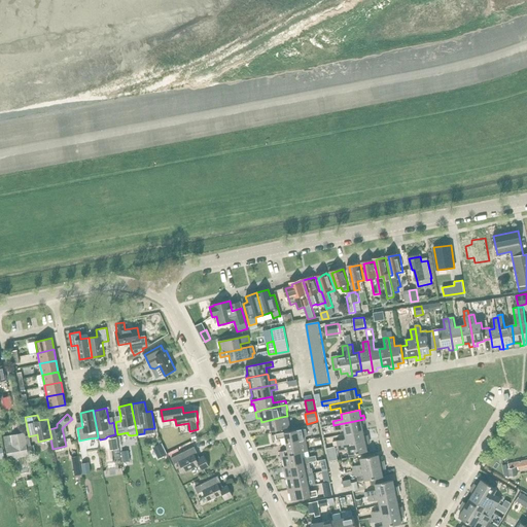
[(290,428),(288,417),(287,416),(281,417),(261,422),(261,426),(270,424),(271,432),(290,428)]
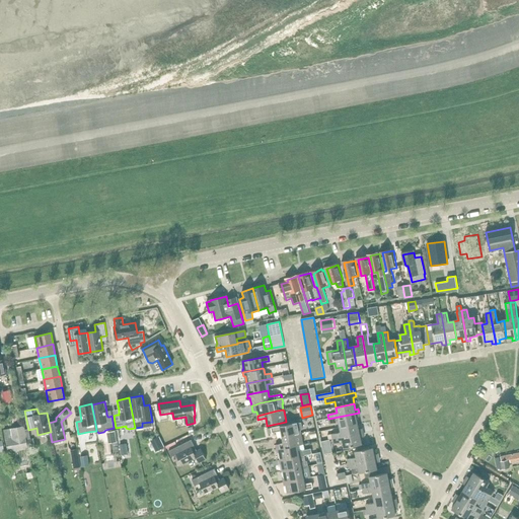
[(360,418),(359,413),(328,419),(329,424),(339,422),(340,428),(358,424),(357,418),(360,418)]
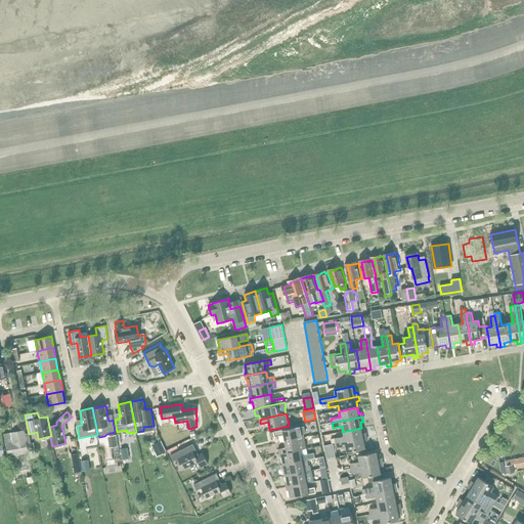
[(304,427),(302,427),(269,433),(270,438),(284,435),(285,441),(304,438),(304,434),(306,434),(304,427)]
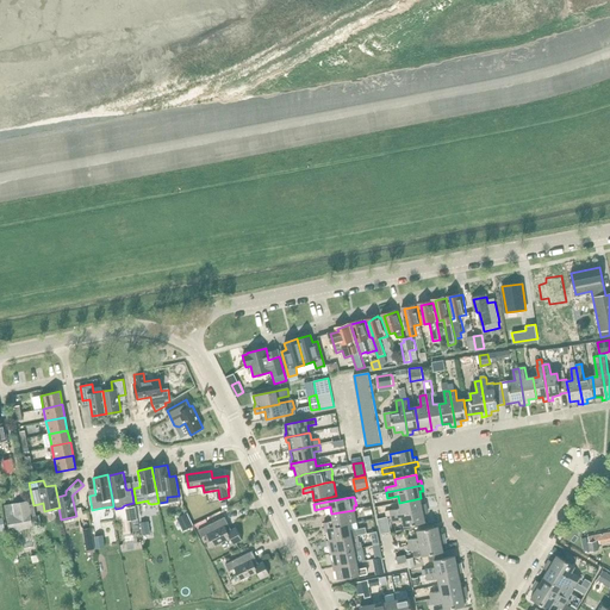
[(391,516),(427,509),(425,504),(422,505),(421,498),(399,503),(400,509),(385,511),(386,517),(391,516)]
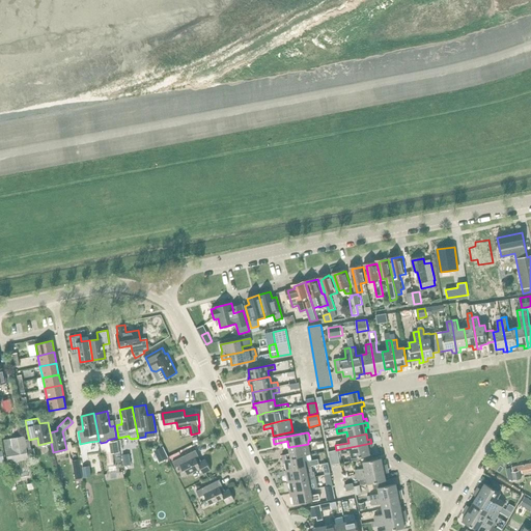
[(8,463),(29,459),(27,451),(25,437),(4,440),(6,450),(8,463)]
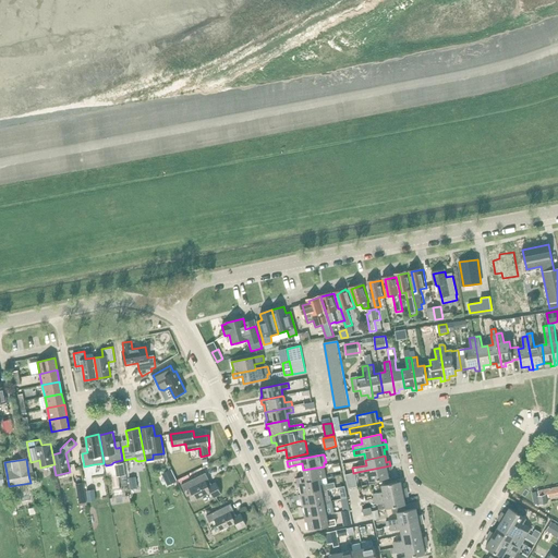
[(114,466),(117,475),(125,473),(123,464),(114,466)]
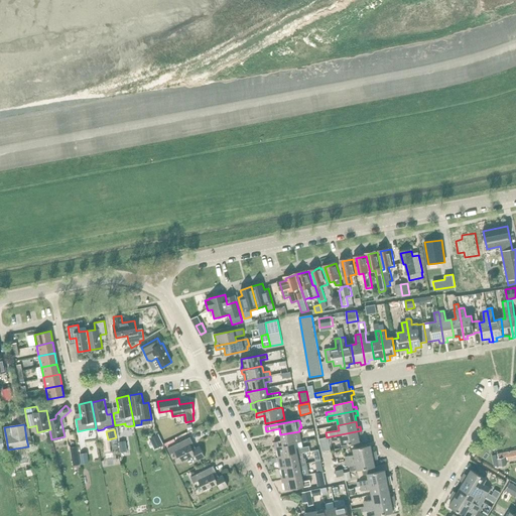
[(361,430),(331,436),(332,441),(341,439),(342,445),(360,441),(359,434),(362,434),(361,430)]
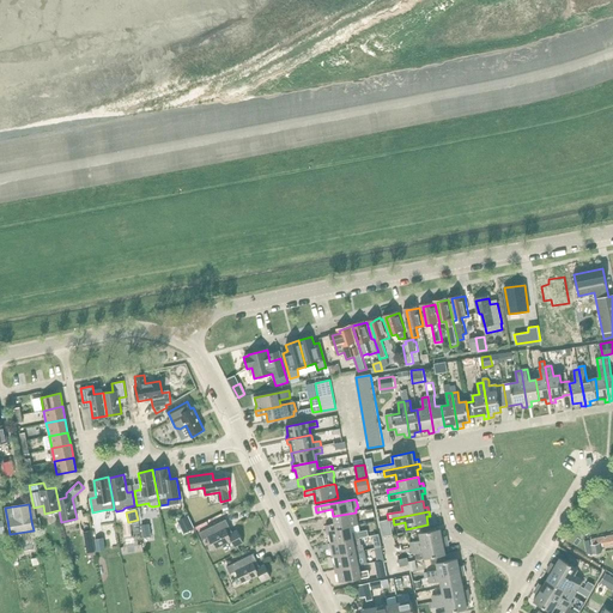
[(359,526),(356,513),(333,516),(335,523),(326,526),(327,530),(352,526),(352,527),(359,526)]
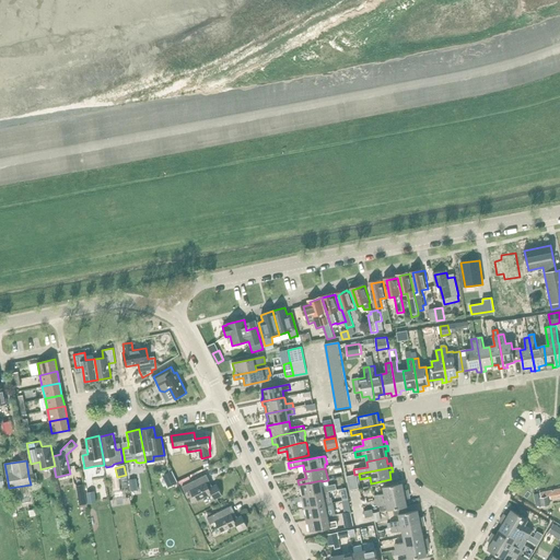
[(172,470),(167,473),(173,485),(177,481),(172,470)]
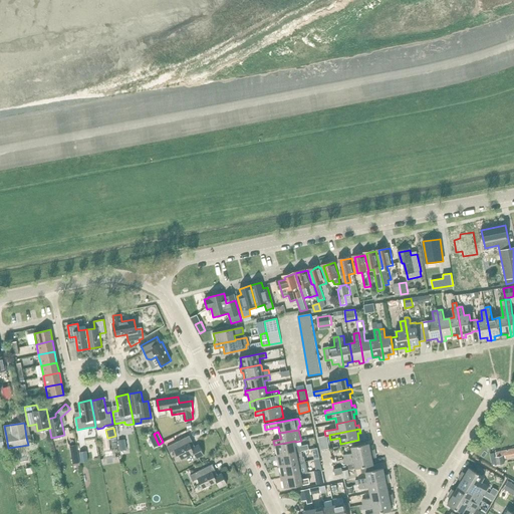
[(197,459),(205,456),(199,444),(195,446),(190,436),(168,447),(172,454),(176,451),(182,462),(195,455),(197,459)]
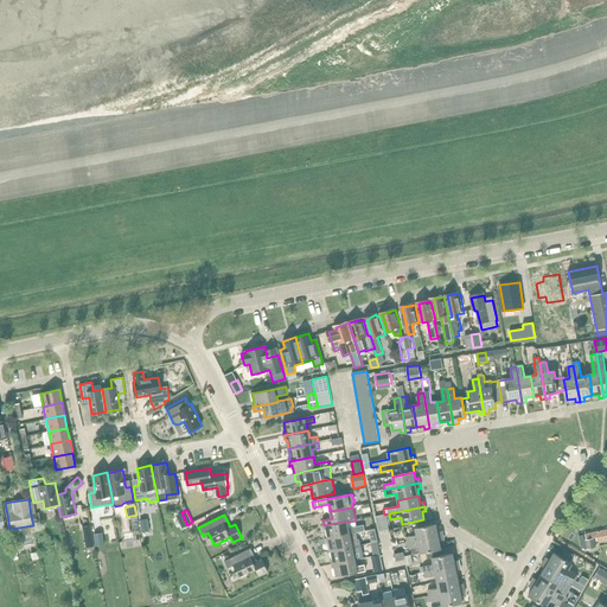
[(385,515),(376,517),(379,531),(389,530),(385,515)]
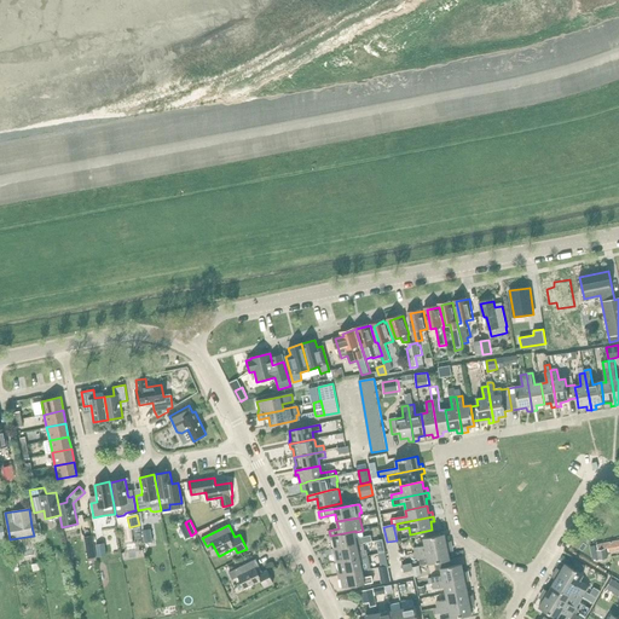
[(357,538),(356,532),(356,531),(330,536),(331,541),(333,539),(335,549),(358,544),(365,543),(372,542),(371,536),(357,538)]
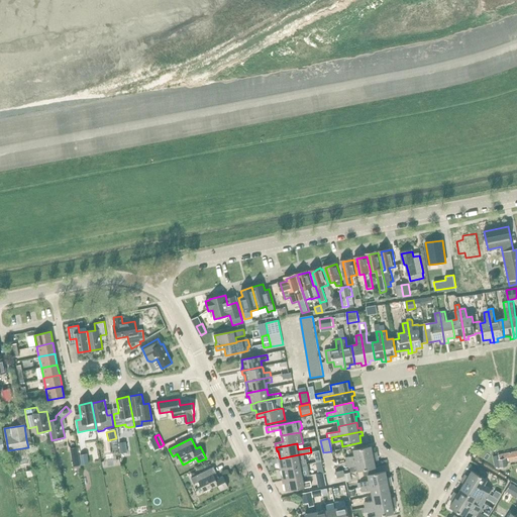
[(347,462),(377,456),(376,452),(373,453),(372,446),(353,450),(354,456),(346,458),(347,462)]
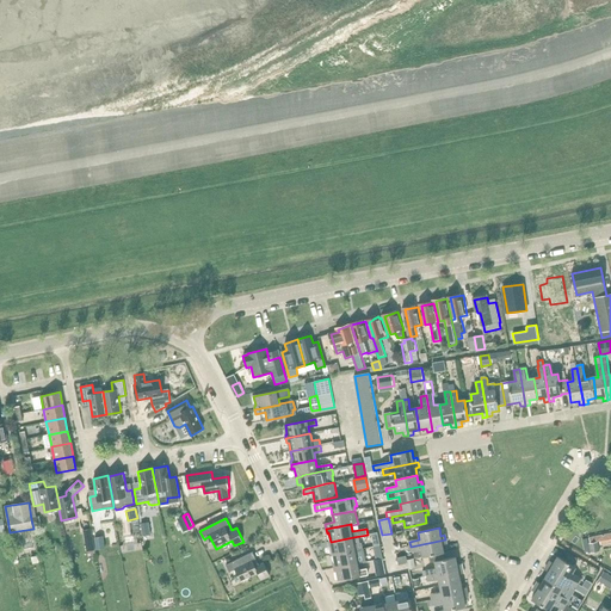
[(591,543),(590,543),(591,553),(600,551),(598,542),(598,541),(600,541),(609,538),(610,538),(610,532),(590,538),(591,543)]
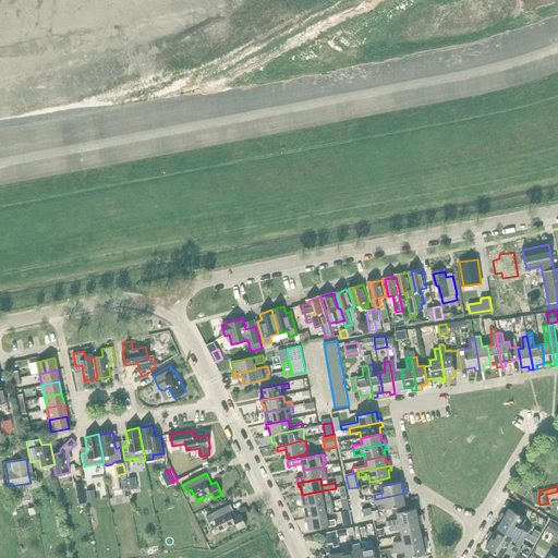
[(96,500),(94,489),(86,490),(88,501),(96,500)]
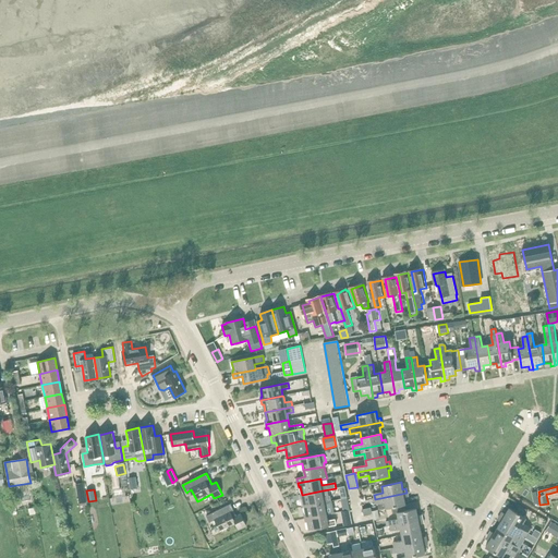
[(324,497),(323,490),(302,495),(301,495),(301,499),(303,498),(304,507),(331,501),(330,496),(324,497)]
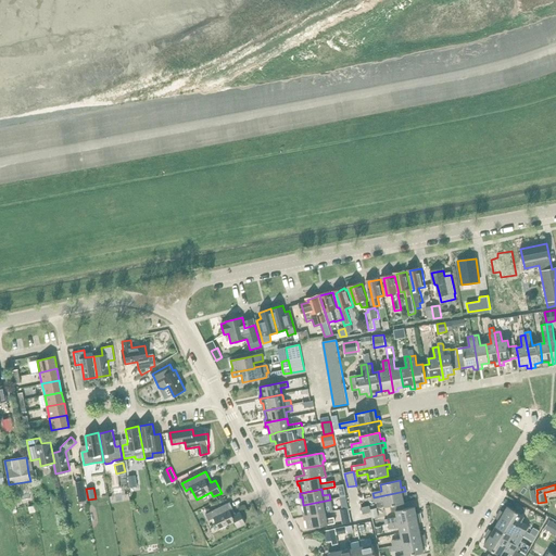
[(405,491),(374,497),(374,503),(377,502),(378,508),(391,506),(404,503),(403,495),(406,495),(405,491)]
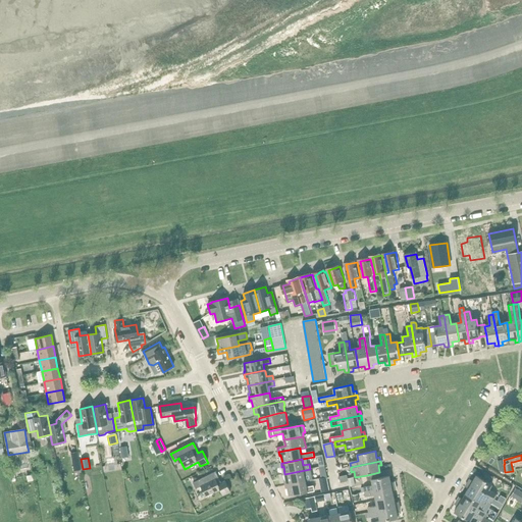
[(306,481),(305,475),(311,474),(310,469),(284,474),(286,481),(284,481),(285,485),(306,481)]
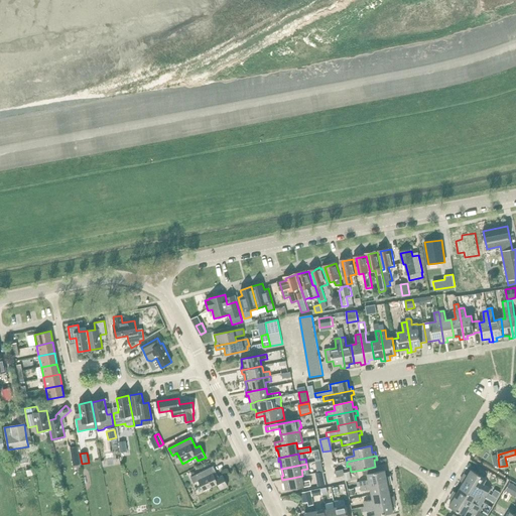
[(222,490),(229,486),(224,476),(220,478),(214,467),(191,478),(194,483),(199,481),(205,491),(219,484),(222,490)]
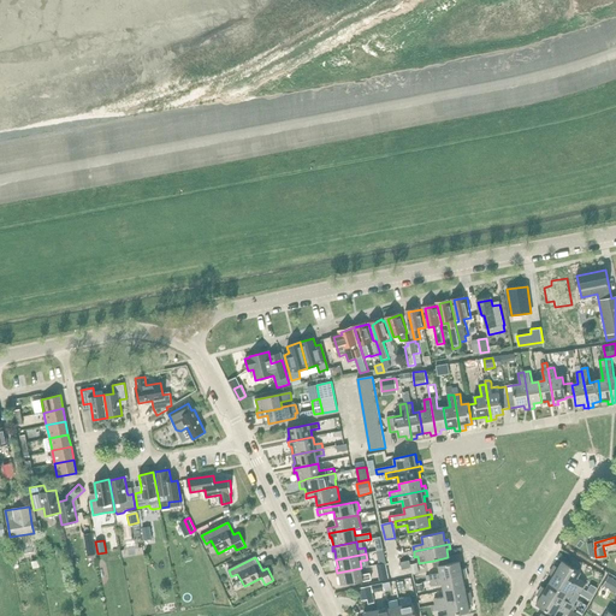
[(431,580),(466,573),(466,569),(461,569),(460,562),(449,564),(448,557),(433,561),(434,567),(439,567),(440,573),(430,575),(431,580)]
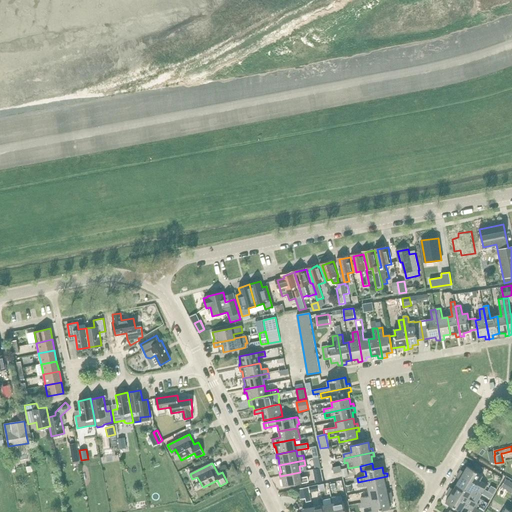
[(480,481),(483,476),(481,475),(484,469),(476,464),(472,469),(468,467),(464,472),(461,471),(459,474),(485,490),(488,486),(480,481)]
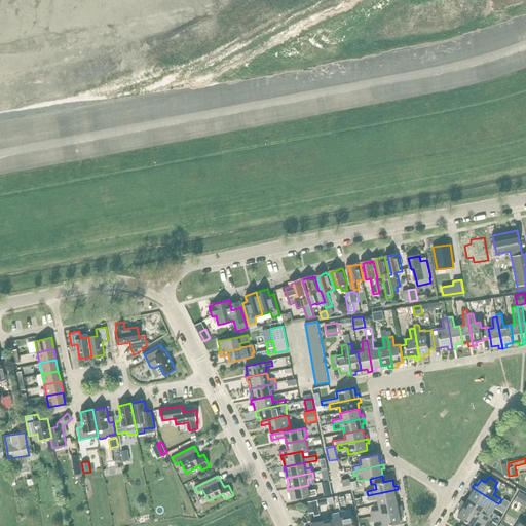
[(308,485),(288,489),(289,492),(290,492),(292,499),(317,495),(316,489),(310,491),(308,485)]
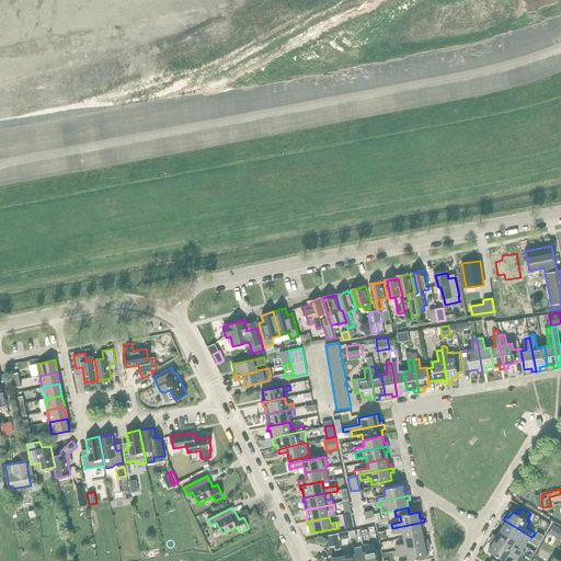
[(505,525),(501,530),(517,540),(523,545),(526,540),(528,541),(531,537),(503,519),(502,523),(505,525)]
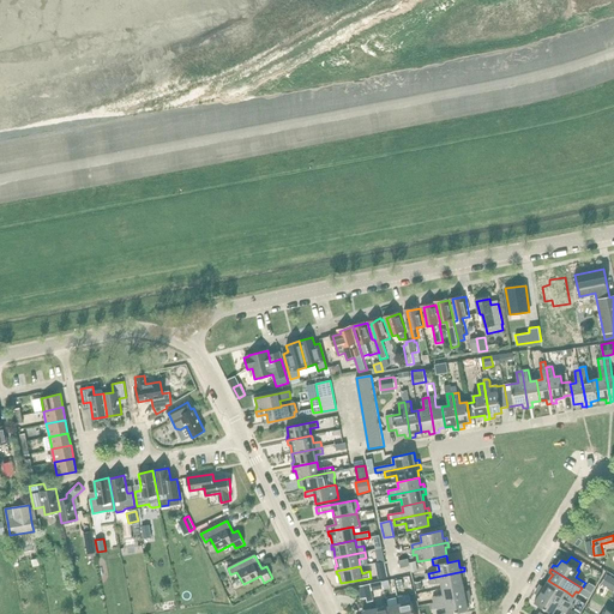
[(463,584),(462,577),(465,576),(464,571),(429,578),(431,584),(441,582),(443,589),(463,584)]
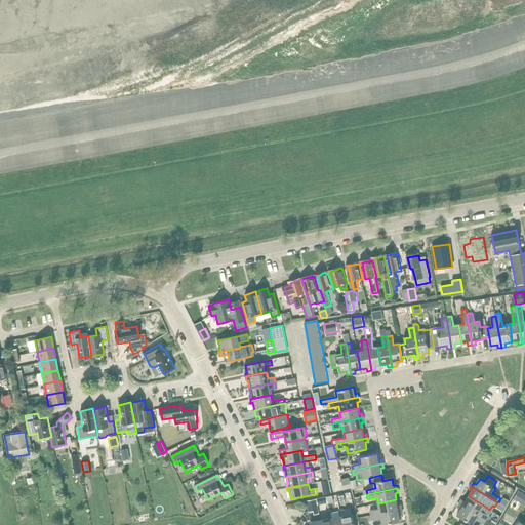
[(524,494),(519,491),(514,498),(524,505),(524,503),(524,494)]
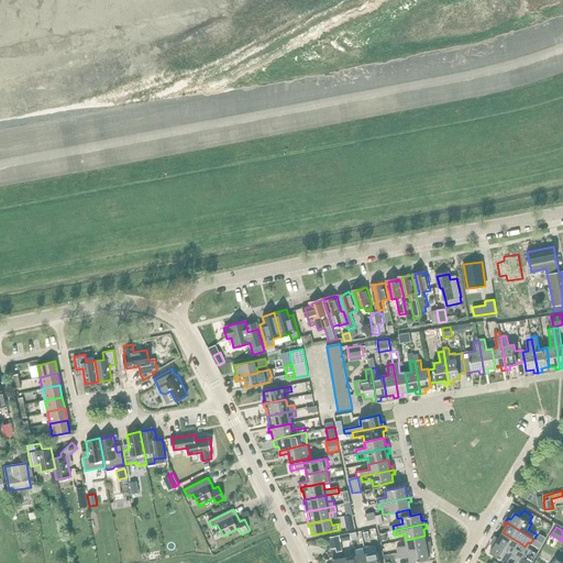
[(496,537),(494,541),(521,559),(525,553),(521,552),(525,547),(519,542),(503,532),(503,533),(499,539),(496,537)]
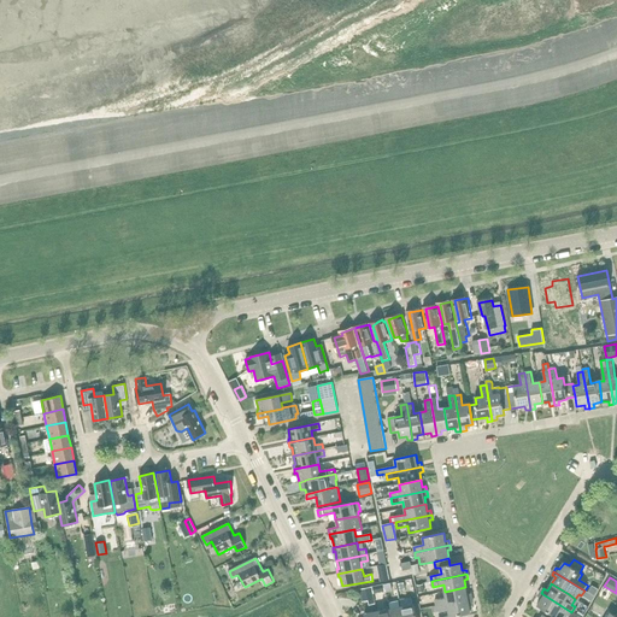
[(436,606),(472,598),(471,593),(466,594),(465,587),(445,592),(446,598),(435,600),(436,606)]
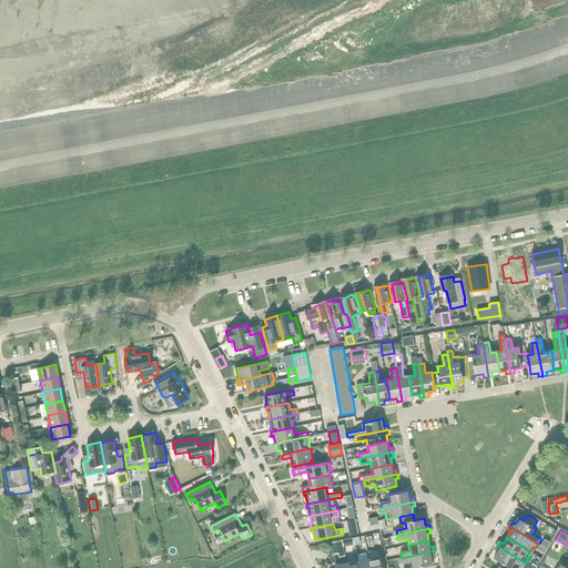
[(344,549),(345,549),(344,546),(343,541),(331,544),(333,554),(345,551),(344,549)]
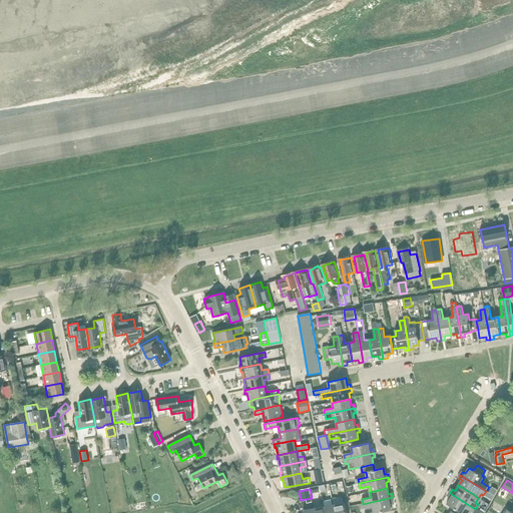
[(473,512),(475,509),(450,493),(447,496),(450,498),(447,504),(461,512),(462,512),(465,508),(473,512)]
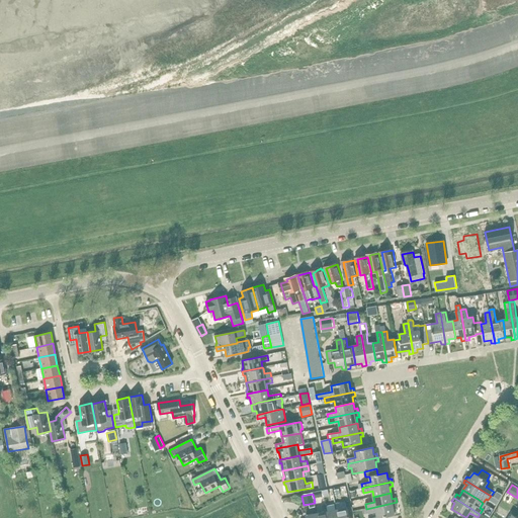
[(363,514),(367,513),(376,512),(377,517),(396,514),(394,507),(397,507),(397,502),(366,509),(363,509),(362,509),(363,514)]
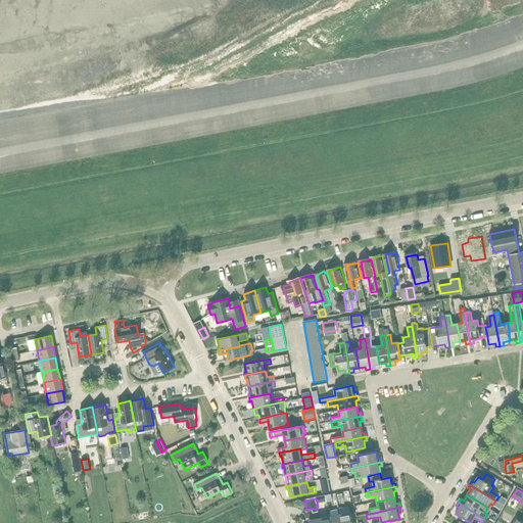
[(341,522),(340,515),(339,515),(338,509),(330,511),(331,517),(330,517),(331,522),(341,522)]
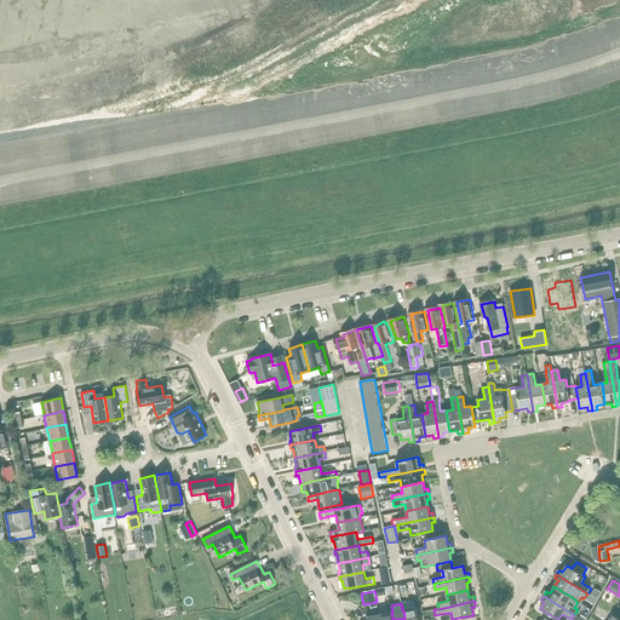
[(405,619),(418,619),(417,608),(403,610),(405,619)]
